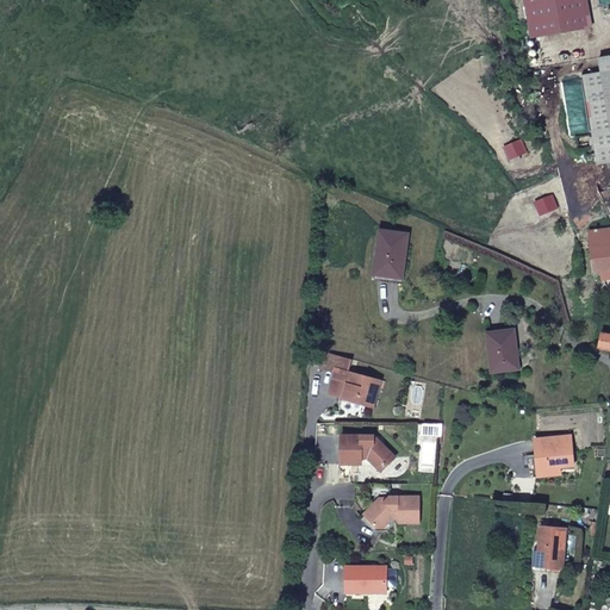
[(531,0),(536,33),(598,25),(595,0),(531,0)]
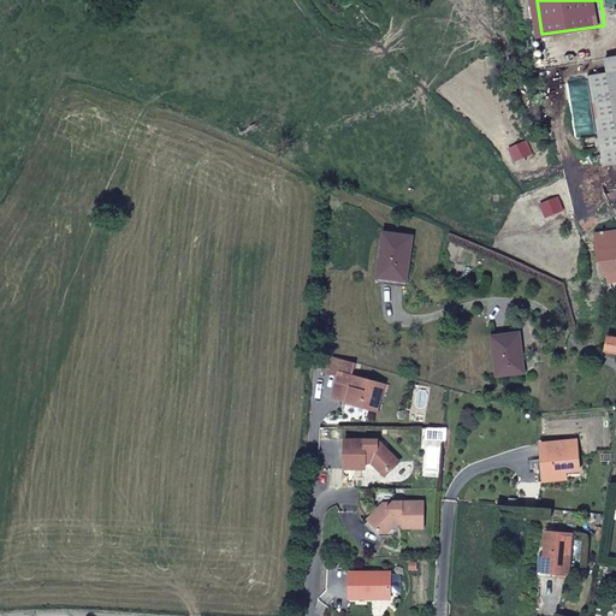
[(591,76),(600,147),(602,163),(615,161),(615,54),(608,55),(610,73),(591,76)]
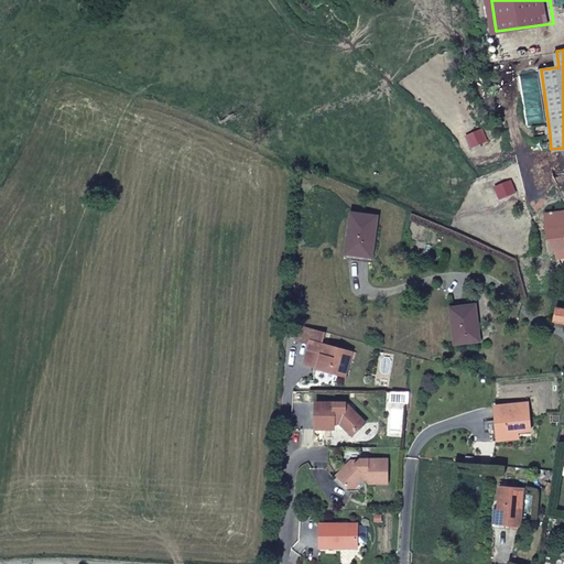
[(563,212),(545,215),(548,251),(563,248),(563,212)]
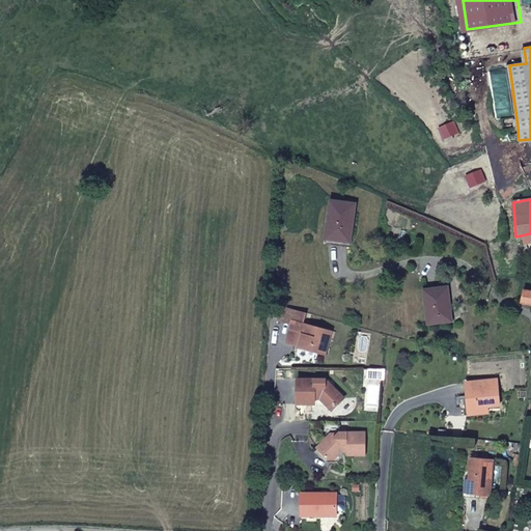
[(354,203),(330,200),(325,239),(348,242),(354,203)]
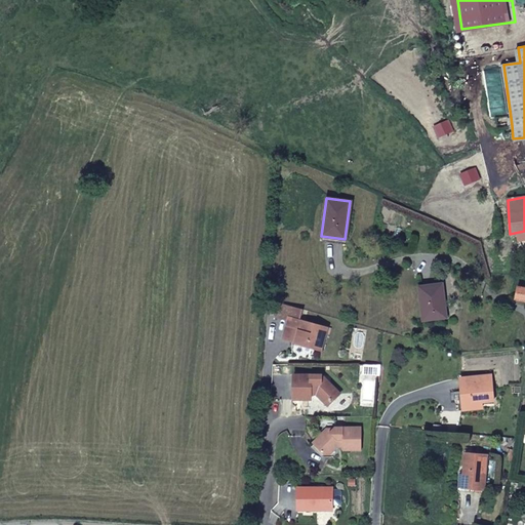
[(441,285),(418,287),(422,320),(445,317),(441,285)]
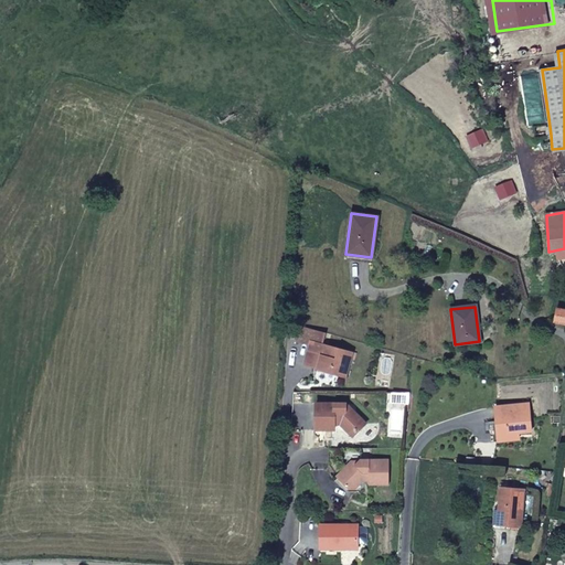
[(564,310),(556,309),(553,321),(564,323),(564,310)]
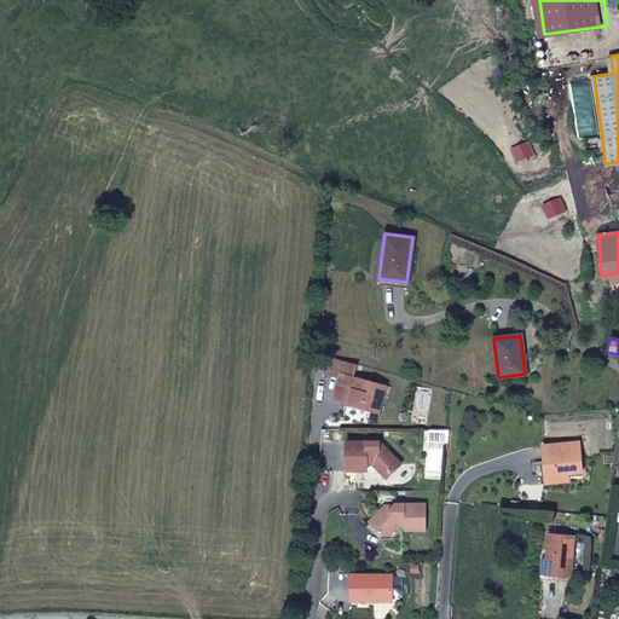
[(358,365),(331,358),(328,374),(341,377),(342,377),(343,374),(354,376),(358,365)]
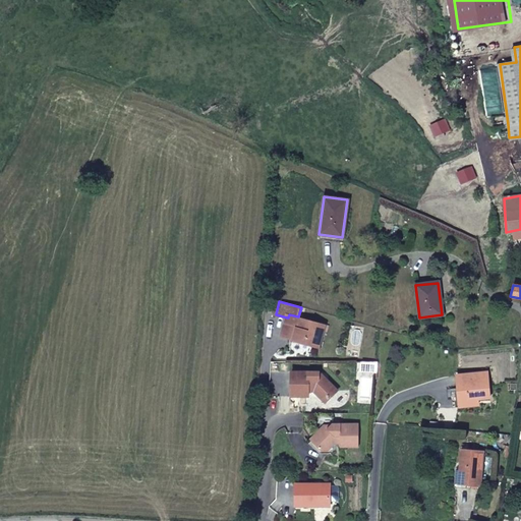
[(289,336),(288,339),(319,349),(326,325),(298,316),(289,314),(288,317),(287,317),(283,334),(289,336)]
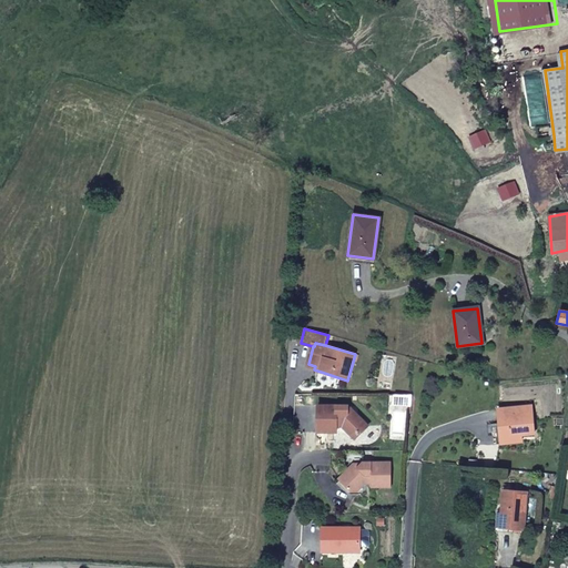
[(356,433),(363,434),(369,427),(356,413),(350,413),(350,406),(320,405),(318,433),(338,433),(338,427),(344,427),(353,436),(356,433)]
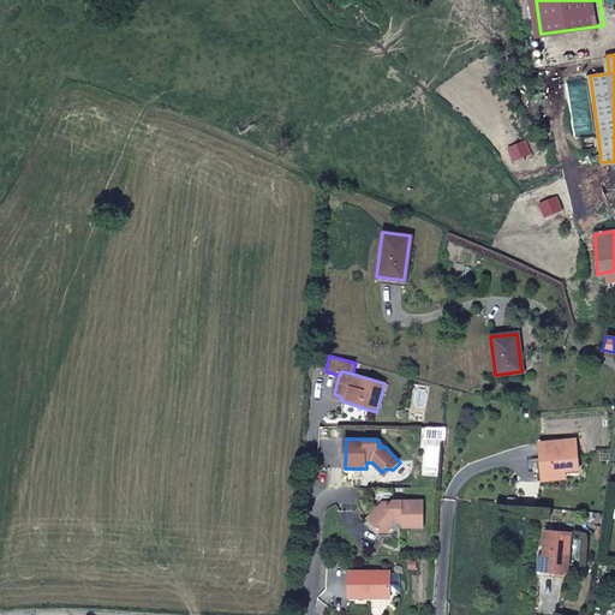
[(574,441),(537,443),(538,459),(543,459),(543,461),(539,463),(539,475),(561,472),(577,471),(574,441)]
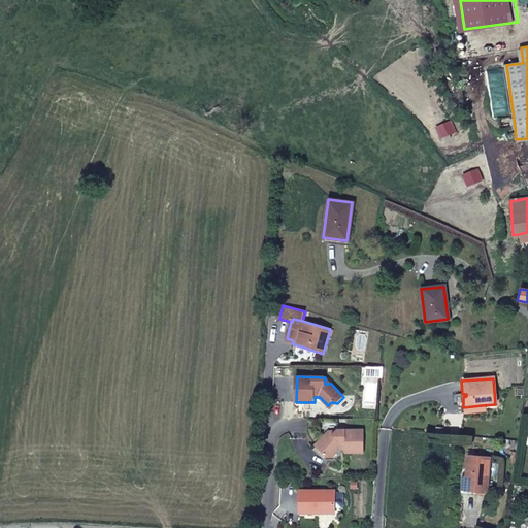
[(365,430),(338,431),(337,431),(331,438),(324,438),(317,446),(328,457),(334,457),(340,449),(345,449),(345,453),(365,453),(365,430)]
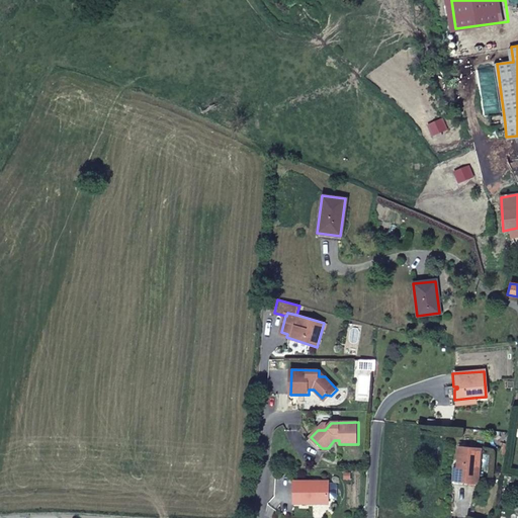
[(481,452),(462,449),(457,486),(476,489),(481,452)]
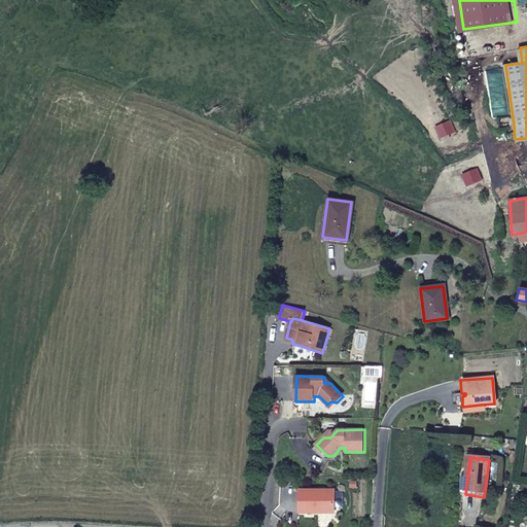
[(336,489),(300,489),(300,512),(319,512),(319,508),(336,510),(336,489)]
